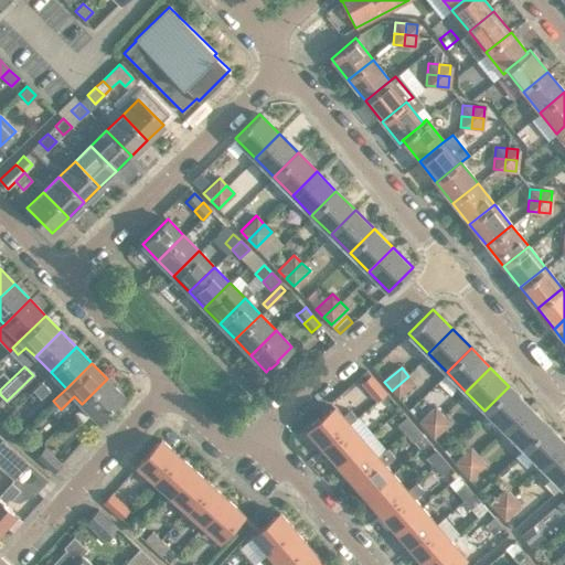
[(371,374),(361,383),(369,391),(379,383),(371,374)]
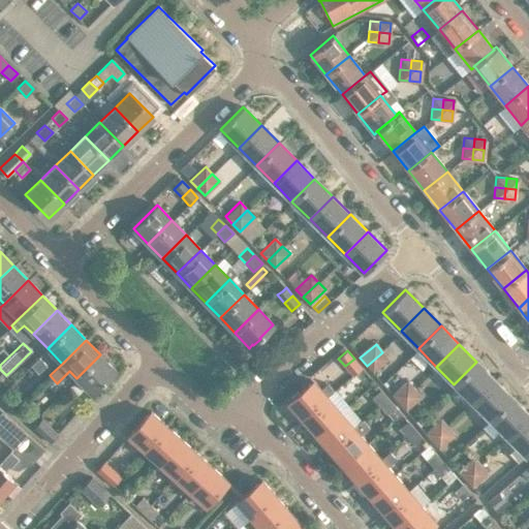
[(389,360),(382,352),(367,366),(373,373),(389,360)]
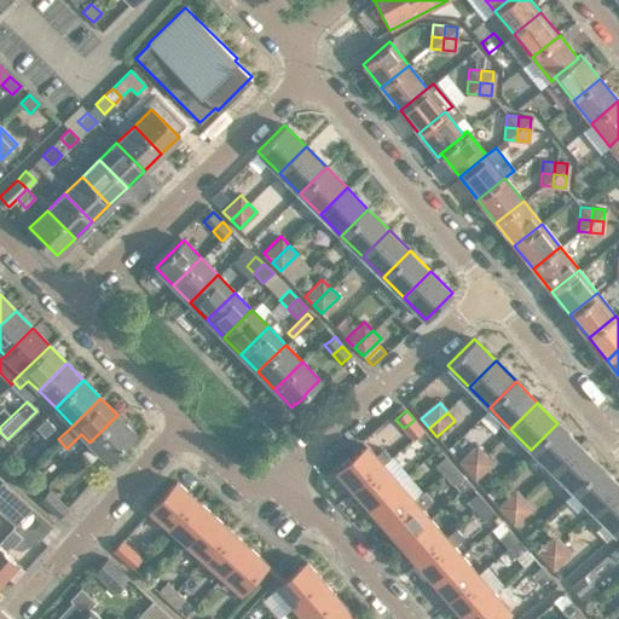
[(134,433),(117,415),(90,443),(106,460),(122,444),(123,445),(132,438),(131,437),(134,433)]
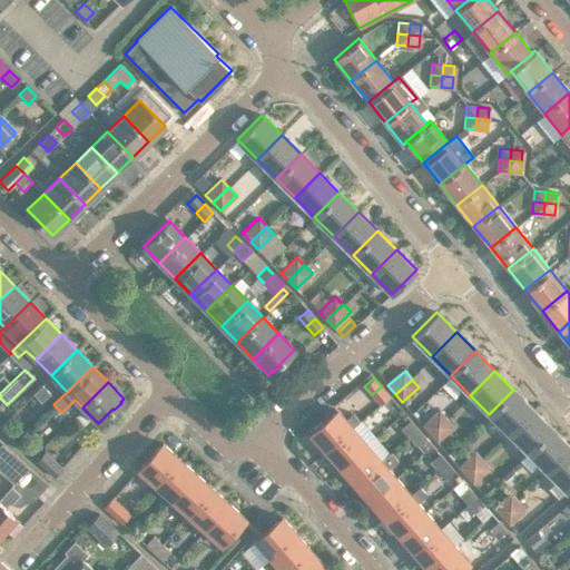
[(41,402),(49,394),(41,385),(33,393),(41,402)]
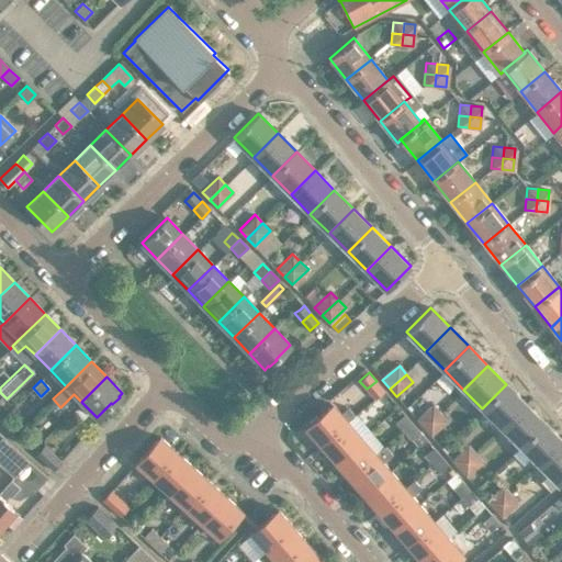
[(377,381),(367,389),(374,397),(383,390),(377,381)]
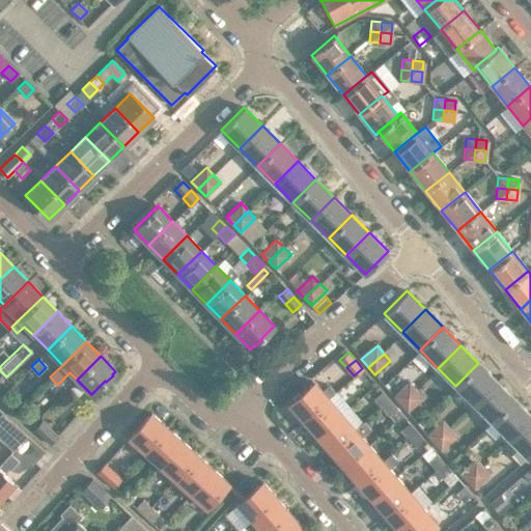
[(497,381),(478,363),(455,386),(473,403),(497,381)]
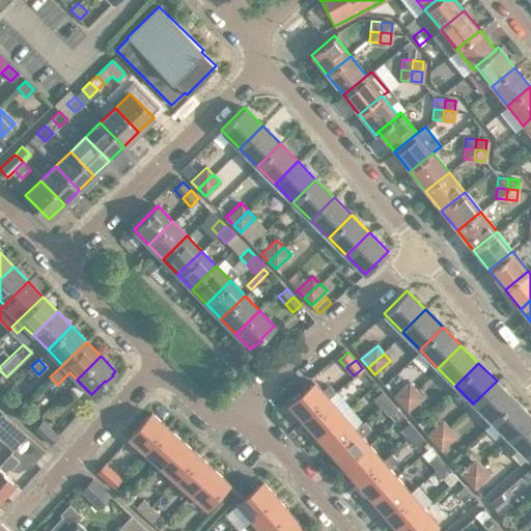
[(387,381),(392,390),(411,380),(406,370),(387,381)]
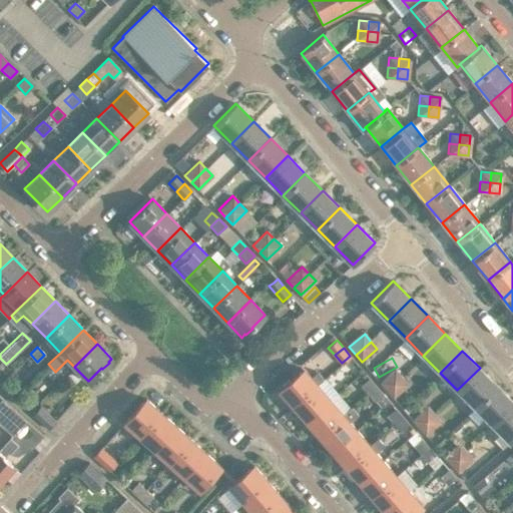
[(475,407),(497,385),(480,368),(457,390),(475,407)]
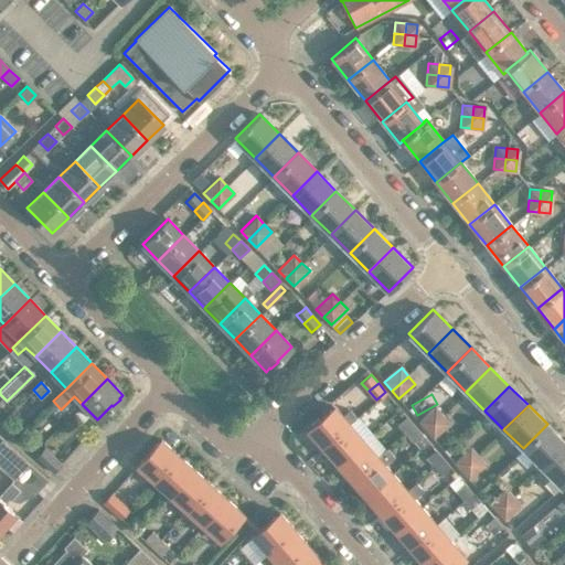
[(307,429),(321,447),(349,424),(356,417),(349,408),(342,415),(334,406),(307,429)]
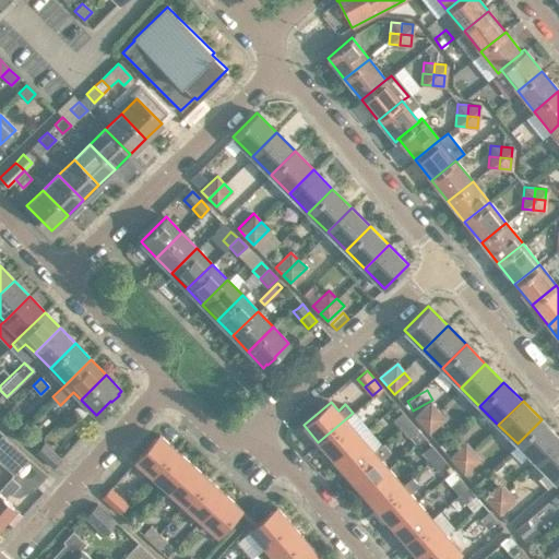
[(423,426),(439,412),(431,404),(415,418),(423,426)]
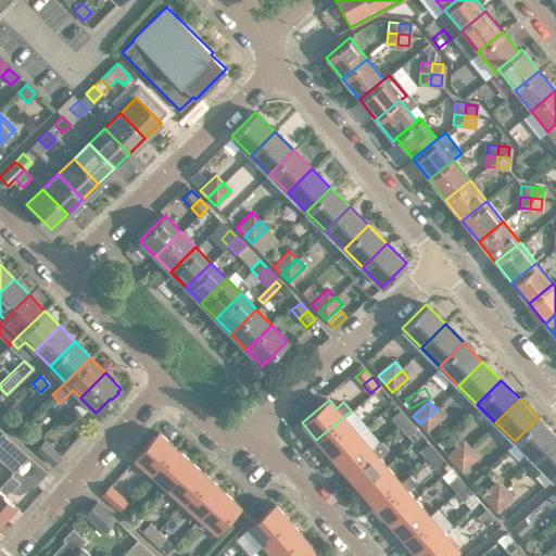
[(443,418),(437,409),(420,424),(427,432),(443,418)]
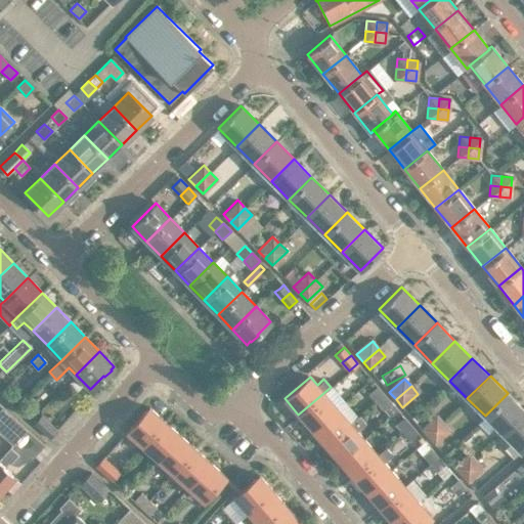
[(385,395),(379,388),(370,394),(378,402),(385,395)]
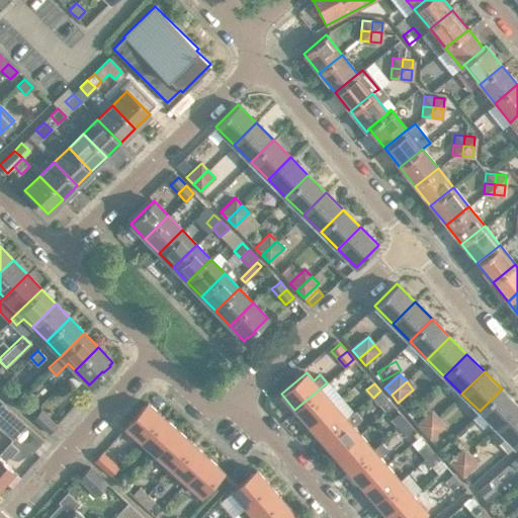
[(294,410),(309,425),(333,404),(320,389),(294,410)]
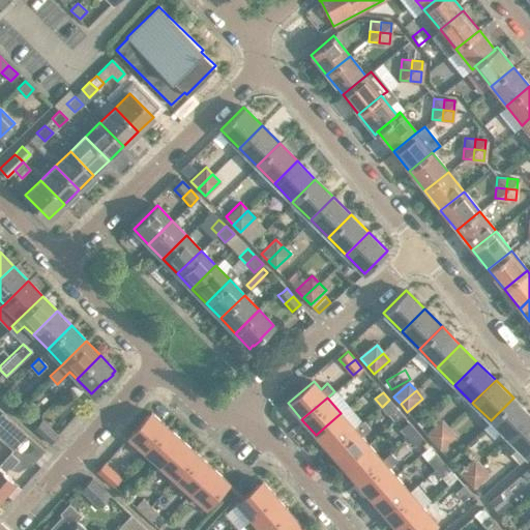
[(491,420),(508,439),(529,416),(529,414),(513,398),(491,420)]
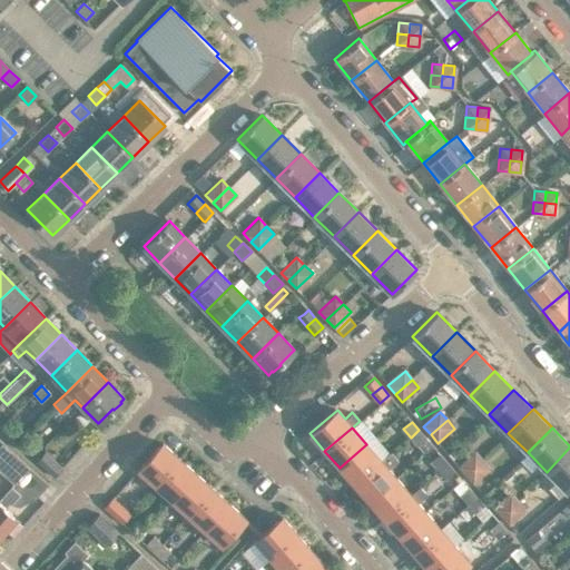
[(426,439),(419,430),(411,438),(419,446),(426,439)]
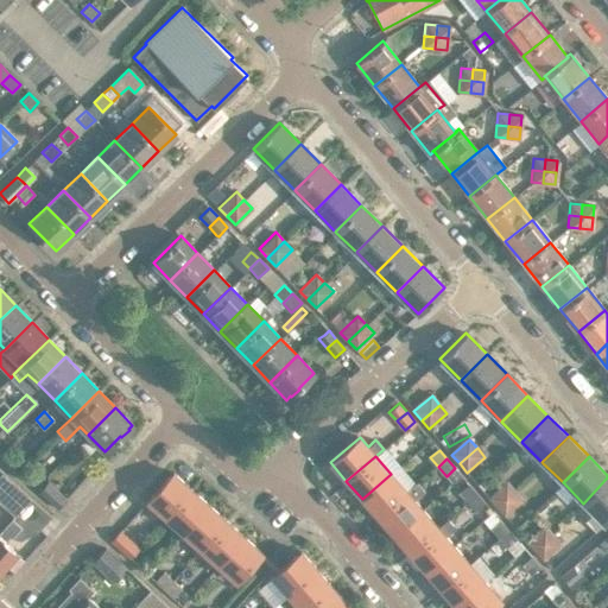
[(1,504),(13,514),(30,498),(1,472),(0,473),(0,494),(5,499),(1,504)]
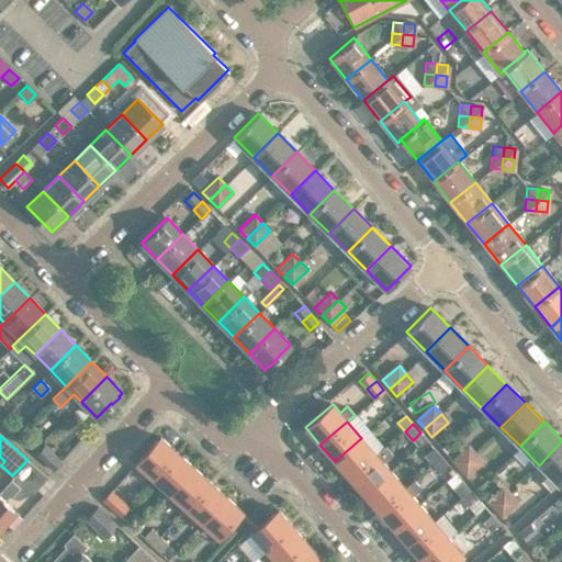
[(135,463),(136,463),(153,478),(177,451),(159,437),(135,463)]
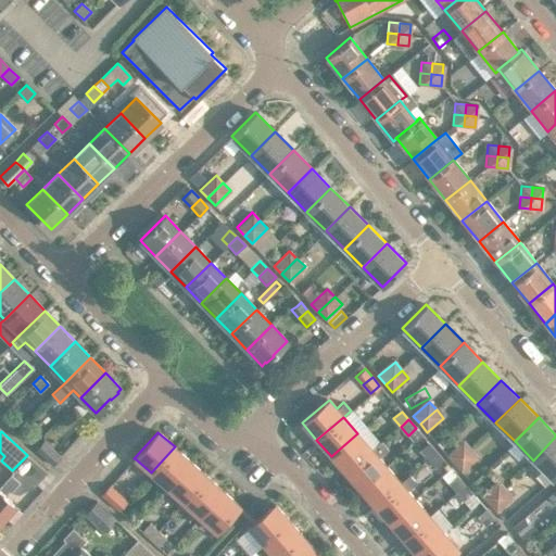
[(357,433),(331,456),(345,472),(371,450),(357,433)]
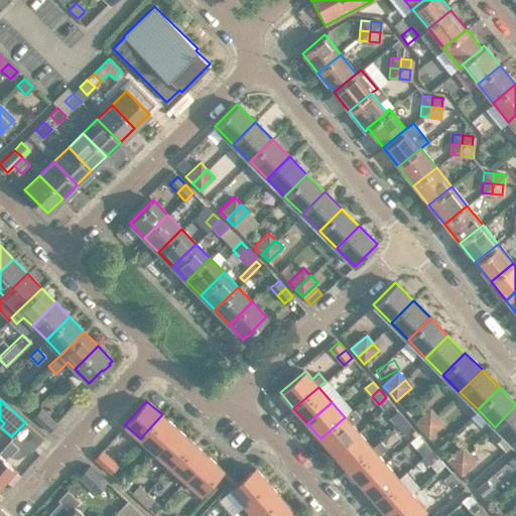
[(513,444),(515,441),(515,405),(495,427),(513,444)]
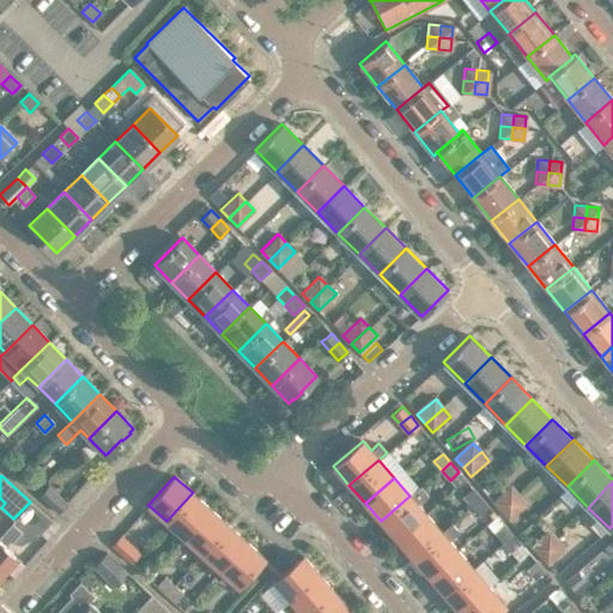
[(56,495),(48,486),(40,496),(48,504),(56,495)]
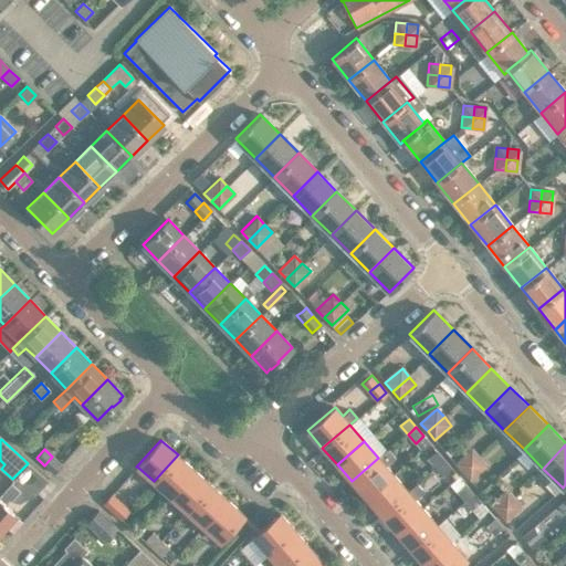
[(352,481),(366,498),(392,474),(386,465),(395,458),(387,450),(378,458),(352,481)]
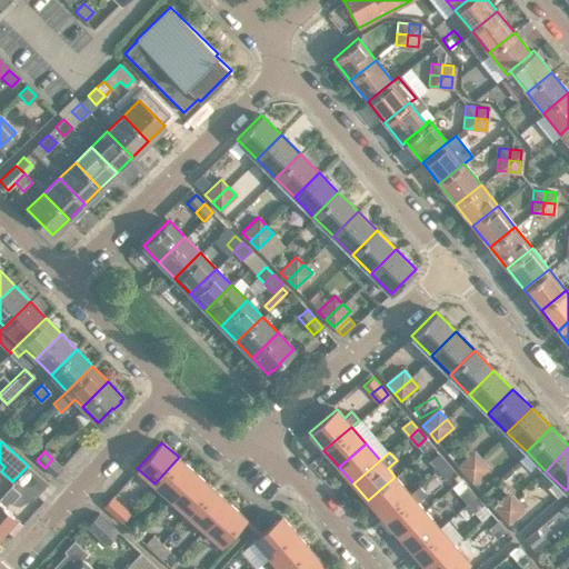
[(466,476),(482,461),(475,452),(459,467),(466,476)]
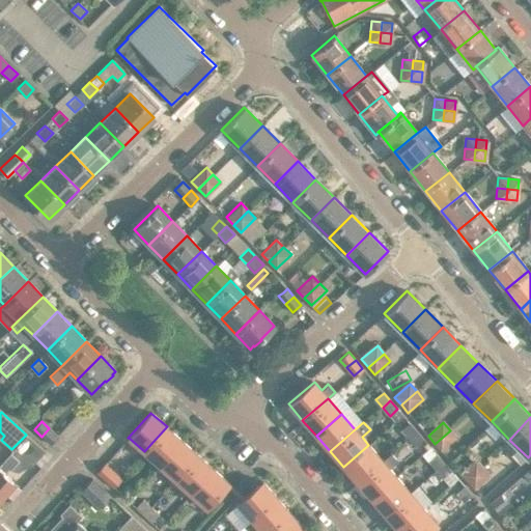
[(417,431),(410,423),(402,430),(409,439),(417,431)]
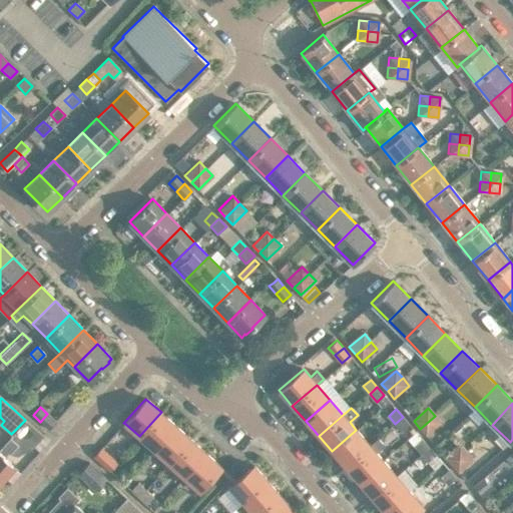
[(139,436),(154,450),(159,444),(175,426),(161,412),(139,436)]
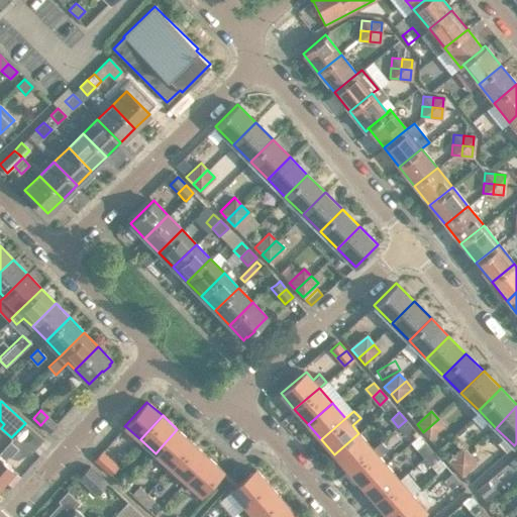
[(40,425),(48,432),(56,424),(47,417),(40,425)]
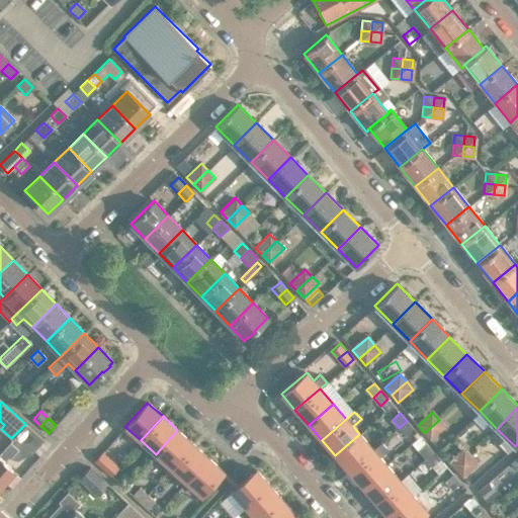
[(446,428),(439,420),(424,433),(431,440),(446,428)]
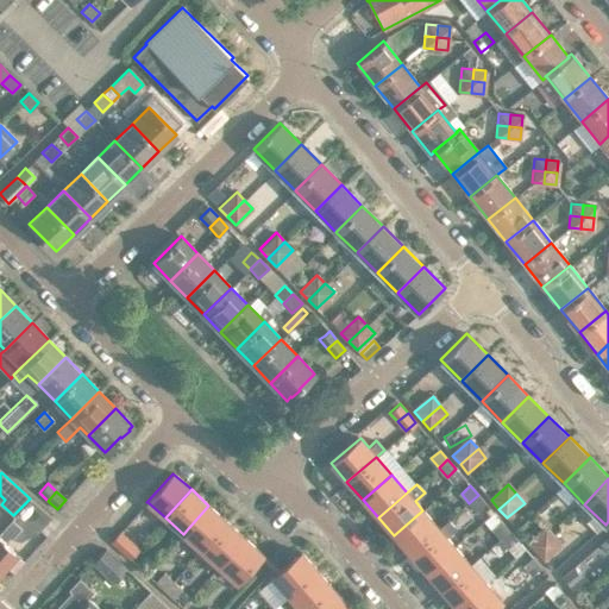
[(487,504),(478,495),(469,503),(477,513),(487,504)]
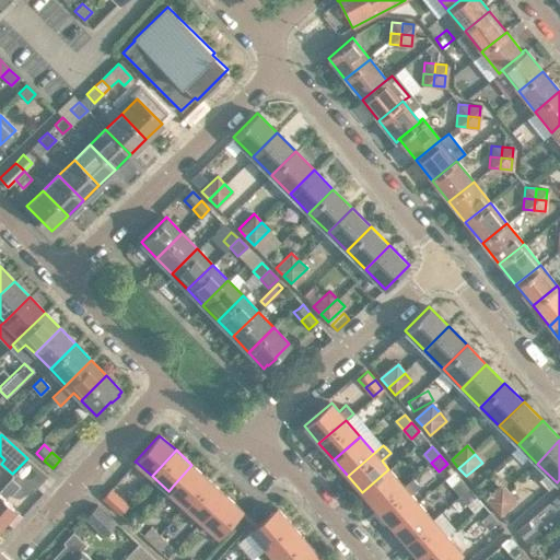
[(19,485),(23,480),(33,490),(46,475),(27,458),(12,474),(10,477),(19,485)]
